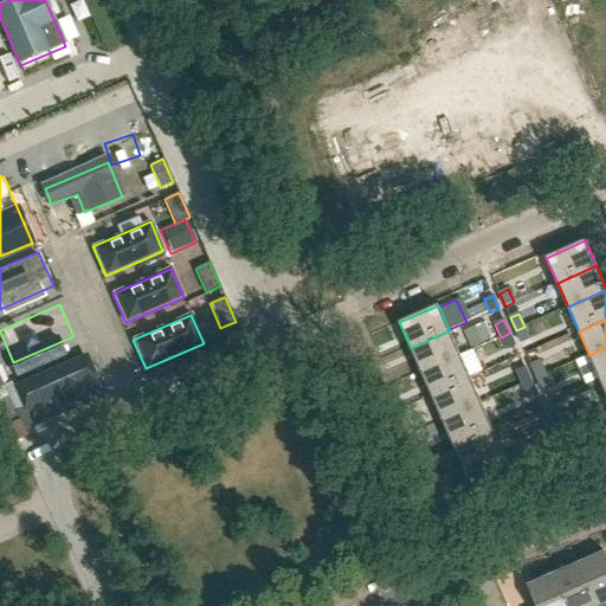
[(524,327),(516,330),(522,343),(530,340),(524,327)]
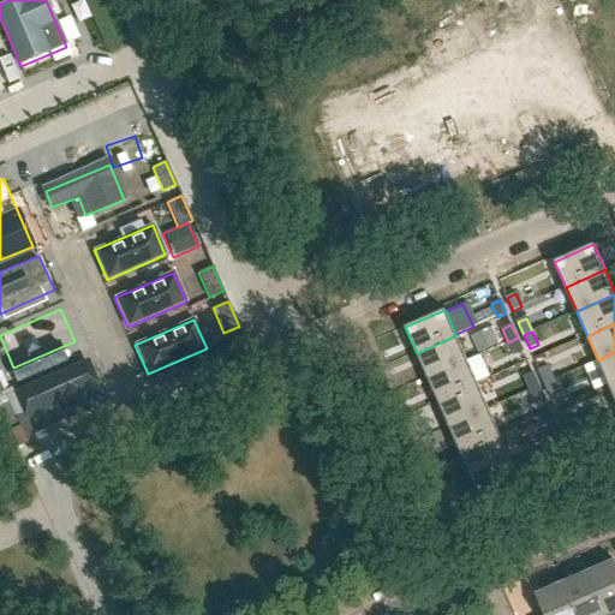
[(457,335),(417,353),(428,377),(467,360),(457,335)]
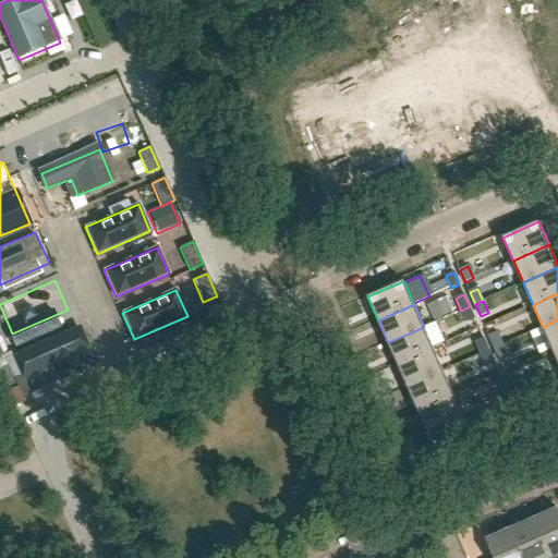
[(470,306),(461,311),(466,323),(474,318),(475,318),(470,306)]
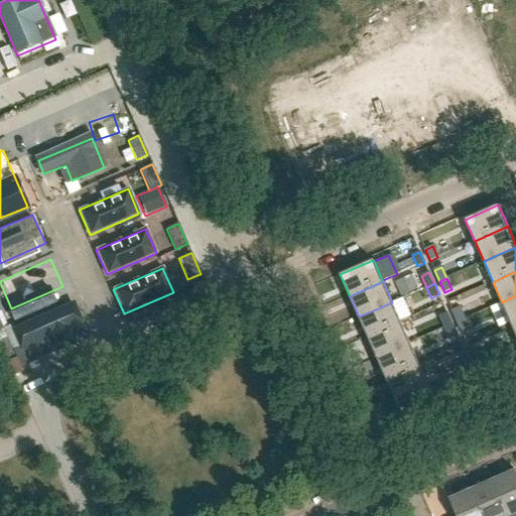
[(515,295),(502,302),(511,324),(515,320),(515,295)]
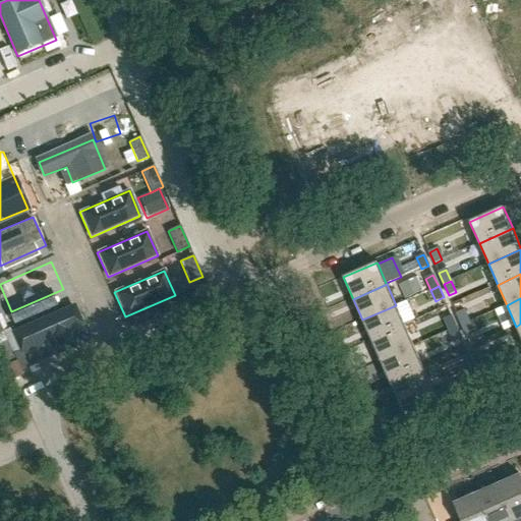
[(396,306),(404,325),(415,320),(407,301),(396,306)]
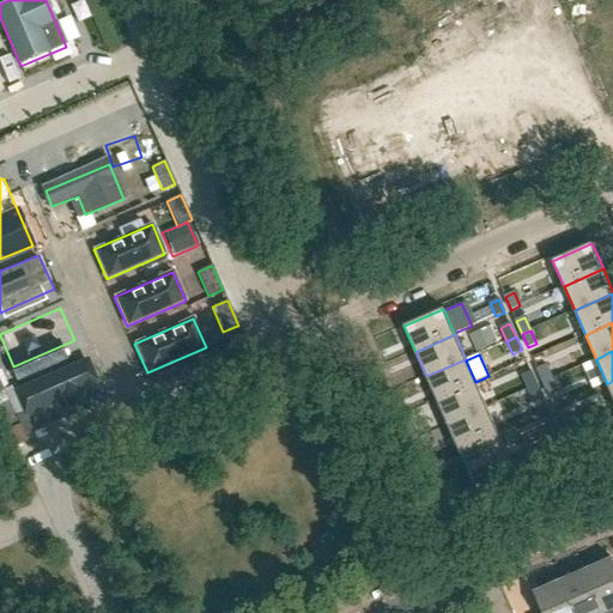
[(11,389),(20,412),(96,381),(86,359),(11,389)]
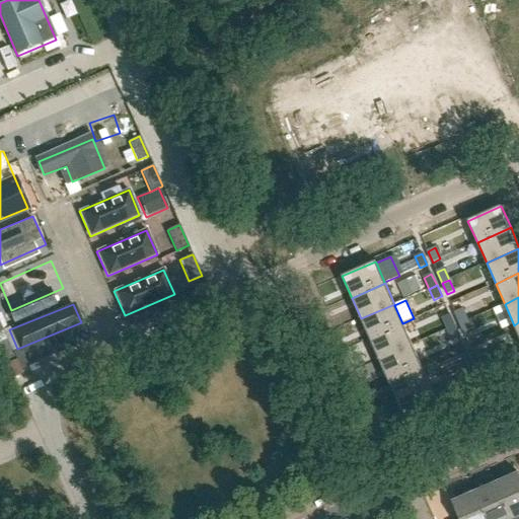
[(394,304),(361,318),(370,339),(403,324),(402,323),(394,305),(394,304)]
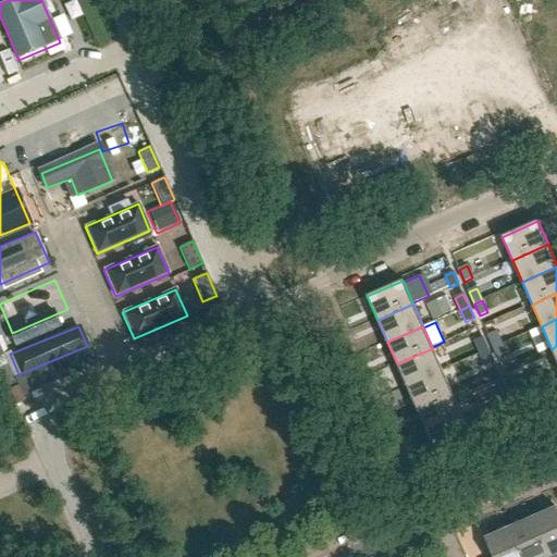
[(552,349),(542,326),(530,332),(540,355),(552,349)]
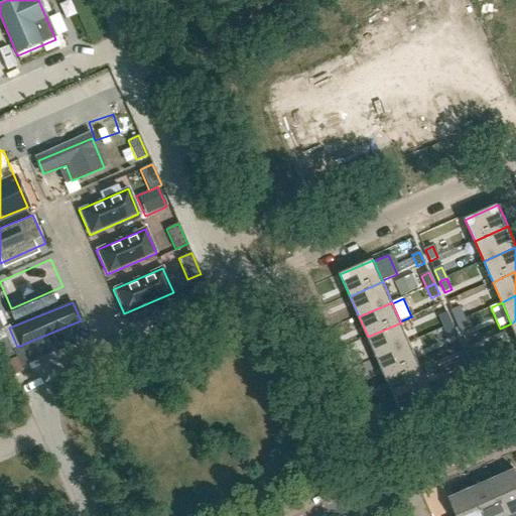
[(453,310),(458,323),(465,318),(461,307),(453,310)]
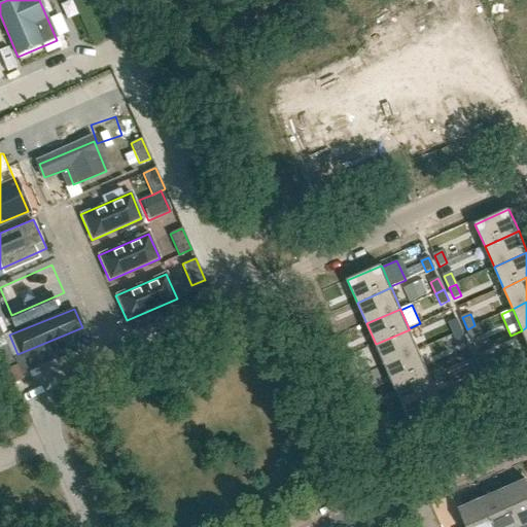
[(457,320),(449,323),(454,335),(462,331),(457,320)]
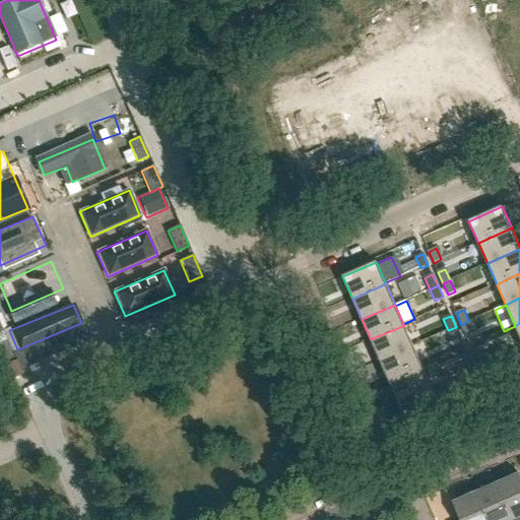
[(468,321),(461,325),(466,336),(473,332),(468,321)]
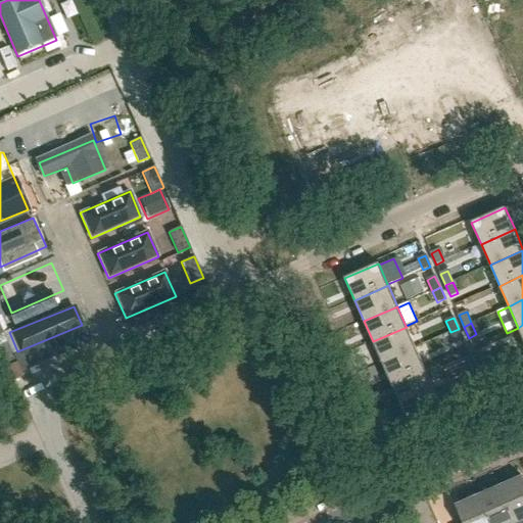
[(407,327),(373,341),(382,363),(416,347),(407,327)]
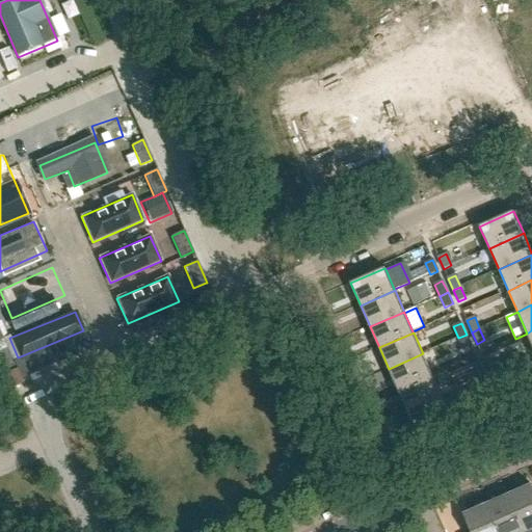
[(467,335),(458,338),(463,349),(471,346),(472,346),(467,335)]
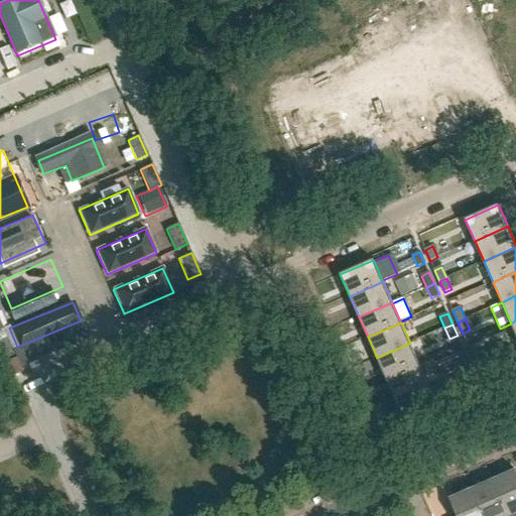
[(0,359),(3,366),(14,361),(6,343),(0,345),(0,359)]
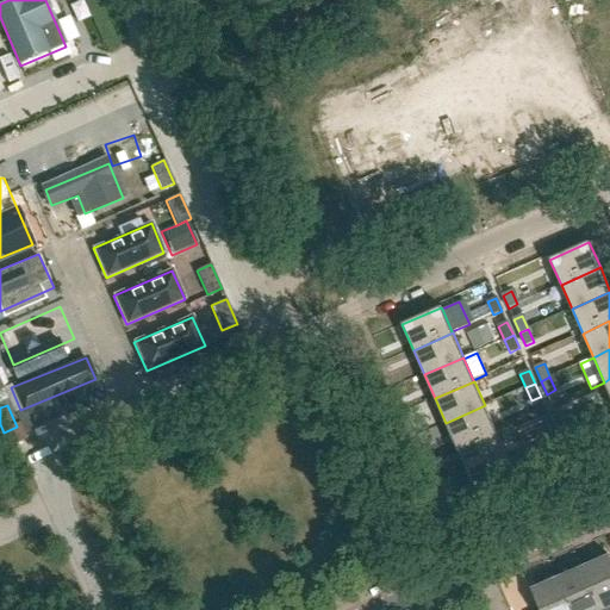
[(485,405),(446,423),(456,447),(496,430),(485,405)]
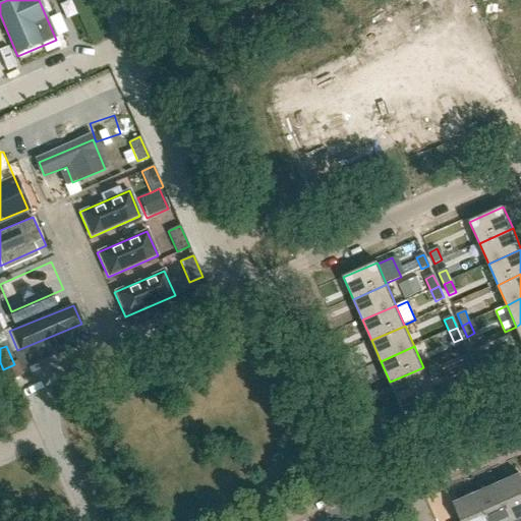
[(475,355),(480,366),(488,363),(483,352),(475,355)]
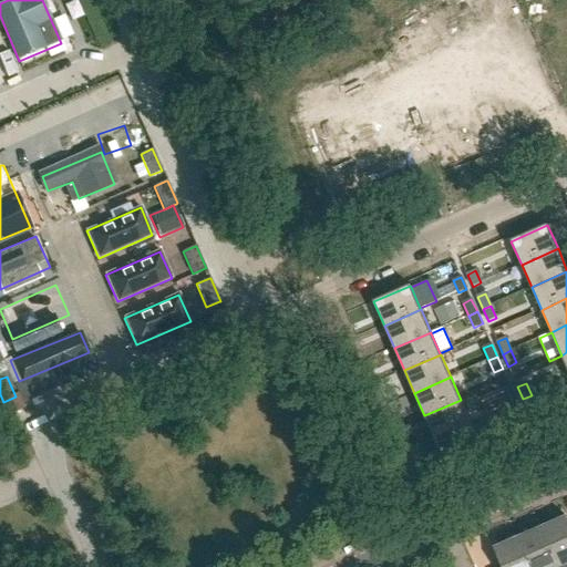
[(512,390),(503,393),(508,405),(517,402),(512,390)]
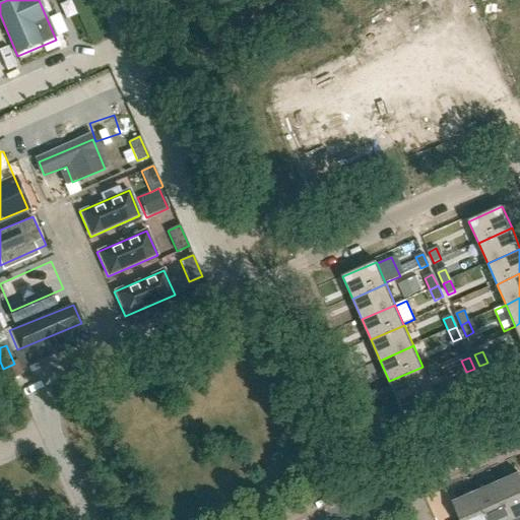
[(488,363),(479,366),(484,377),(492,374),(488,363)]
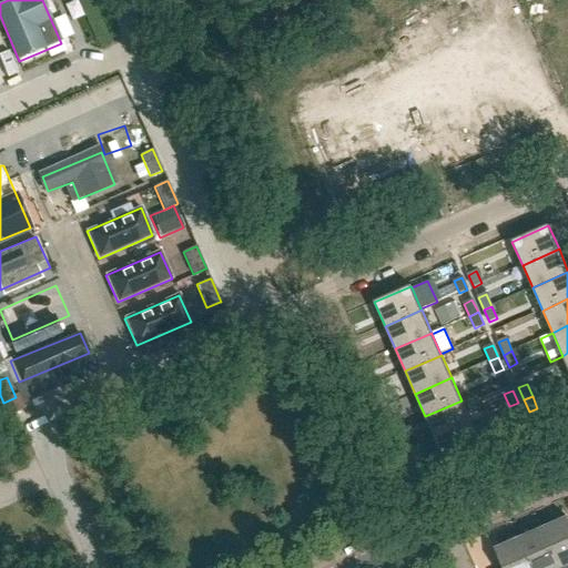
[(462,401),(425,416),(435,439),(472,423),(462,401)]
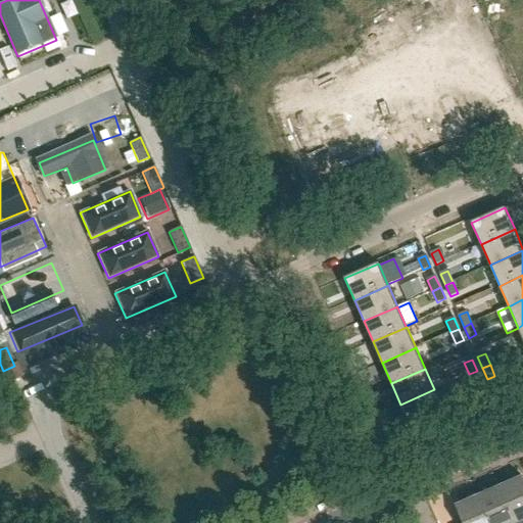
[(477,371),(469,374),(475,385),(482,382),(477,371)]
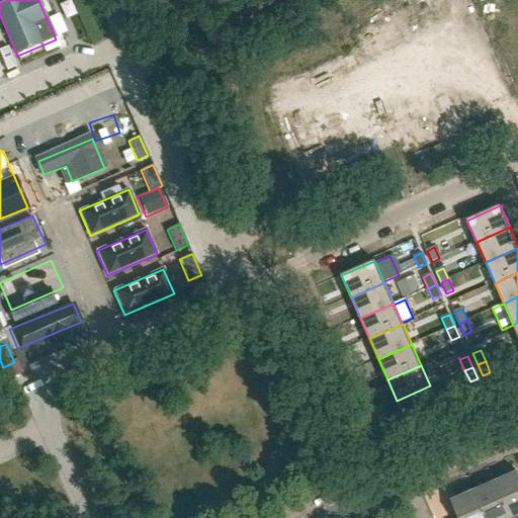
[(430,385),(397,401),(406,422),(439,407),(430,385)]
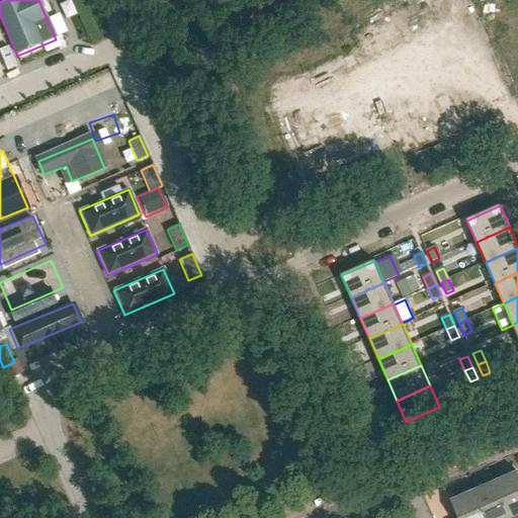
[(495,482),(511,517),(517,514),(517,475),(517,472),(495,482)]
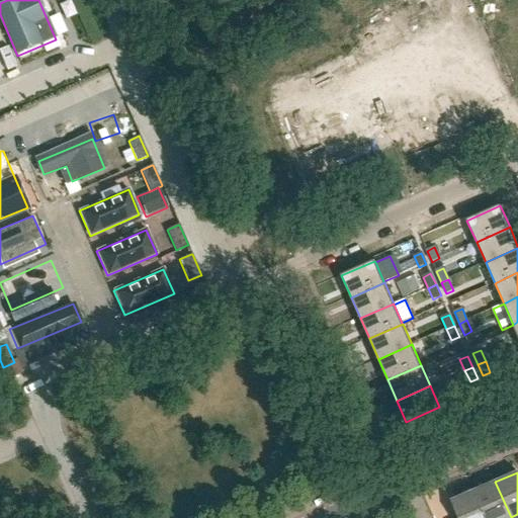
[(473,492),(485,517),(510,517),(511,517),(495,482),(473,492)]
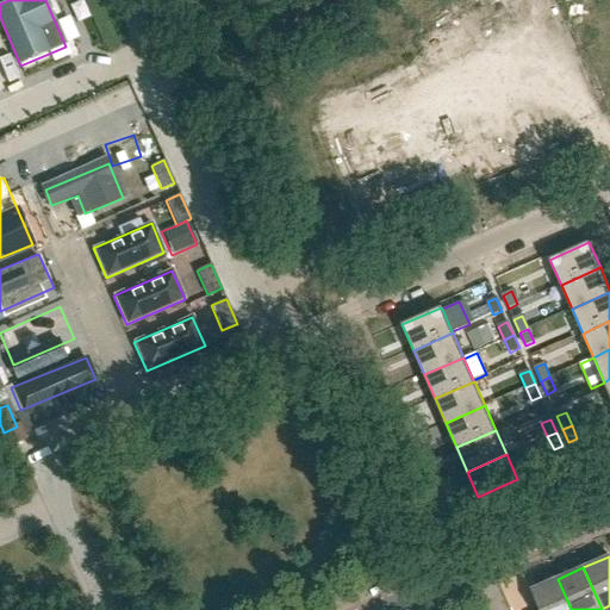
[(571,609),(558,579),(530,590),(539,609),(571,609)]
